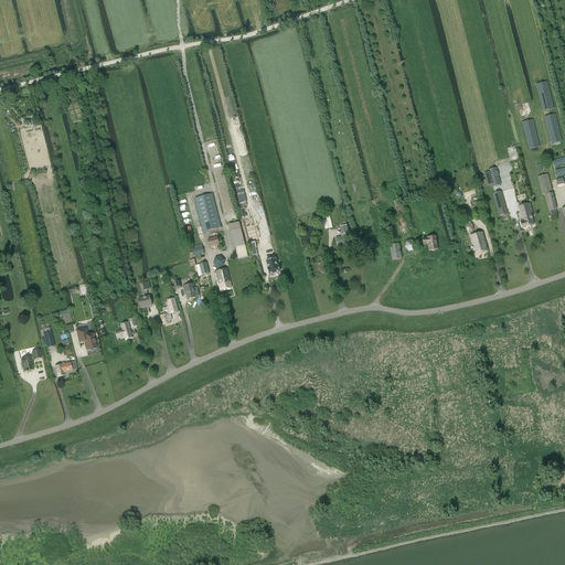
[(543,112),(553,109),(546,82),(536,85),(543,112)]
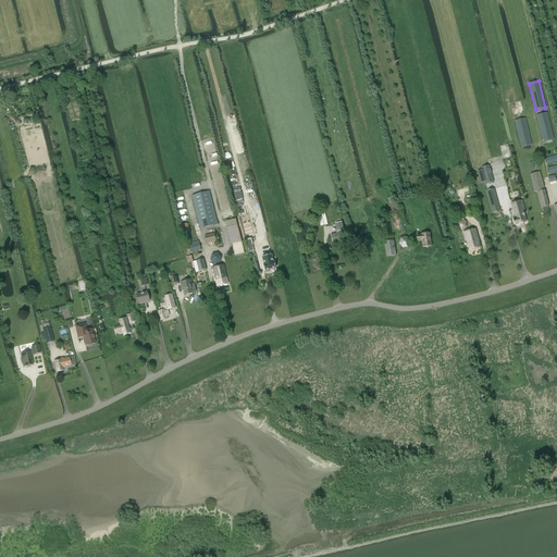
[(544,141),(554,139),(547,113),(536,115),(544,141)]
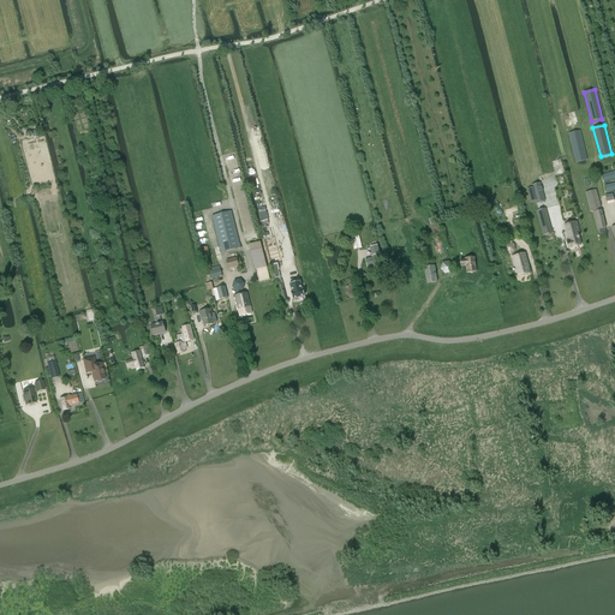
[(577,162),(587,160),(580,131),(568,133),(577,162)]
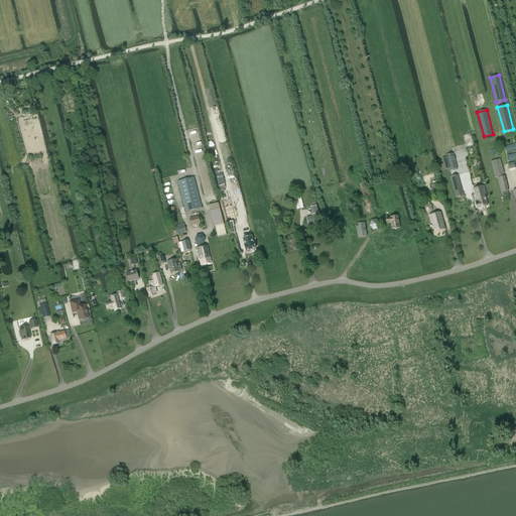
[(507,152),(515,149),(515,143),(505,146),(507,152)]
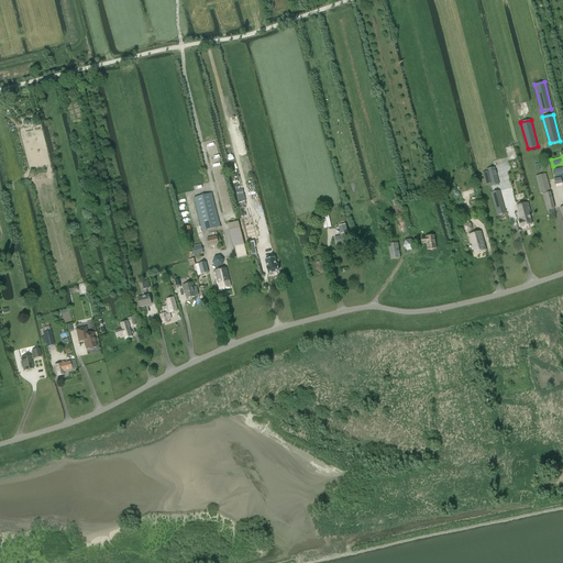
[(487,173),(483,174),(486,185),(488,185),(489,184),(490,187),(499,184),(495,168),(486,170),(487,173)]
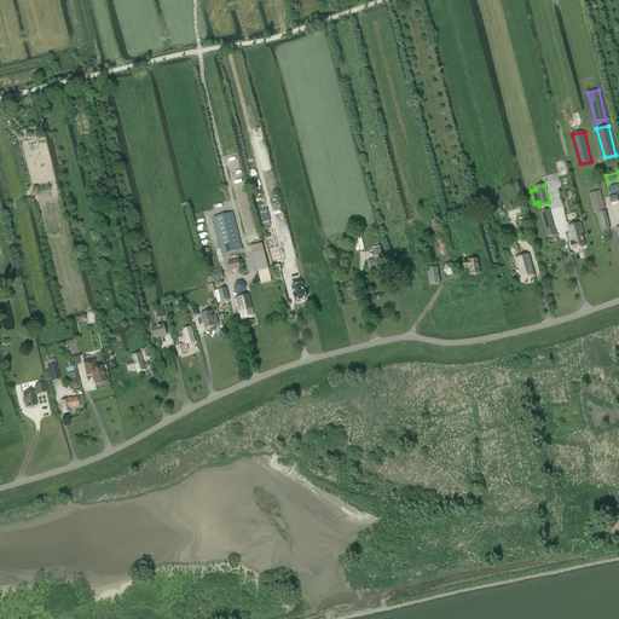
[(602,231),(609,229),(600,191),(590,194),(595,212),(596,212),(602,231)]
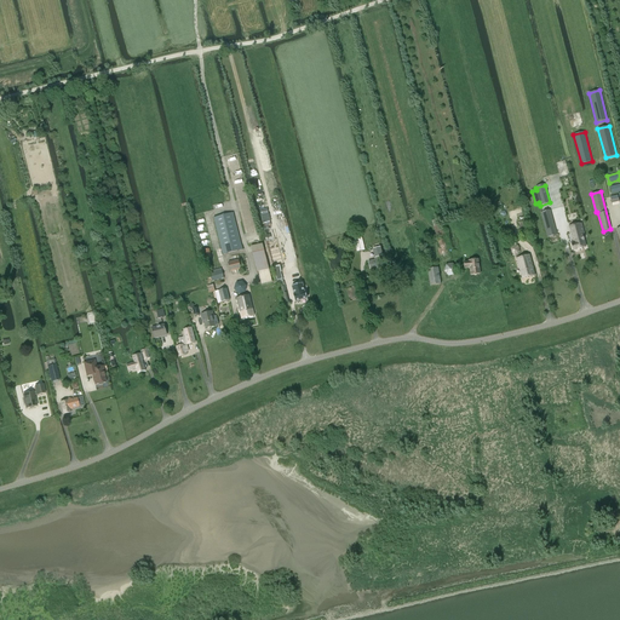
[(550,211),(541,213),(547,237),(557,235),(550,211)]
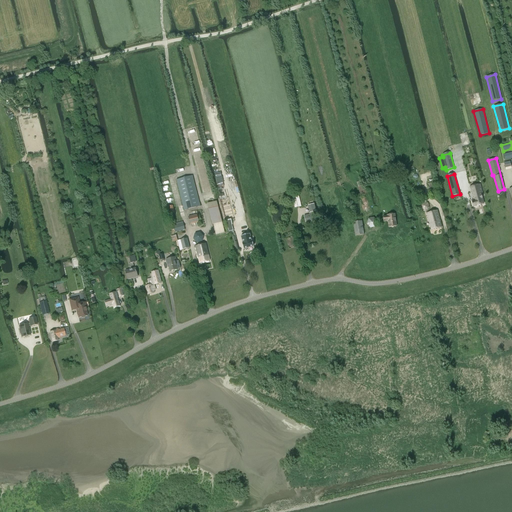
[(200,206),(192,175),(176,179),(184,210),(200,206)]
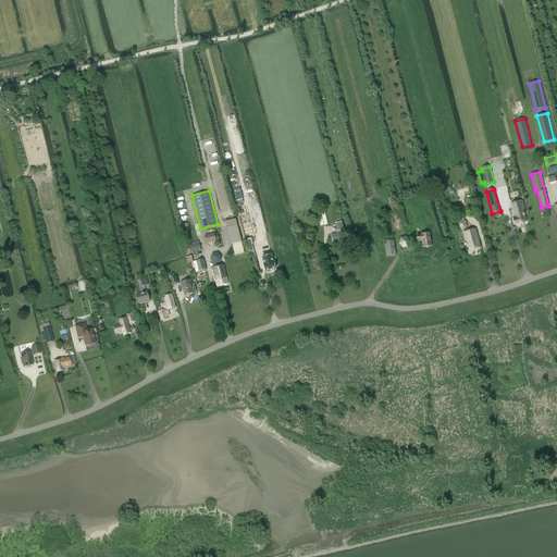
[(469,199),(466,200),(469,211),(475,209),(472,198),(469,199)]
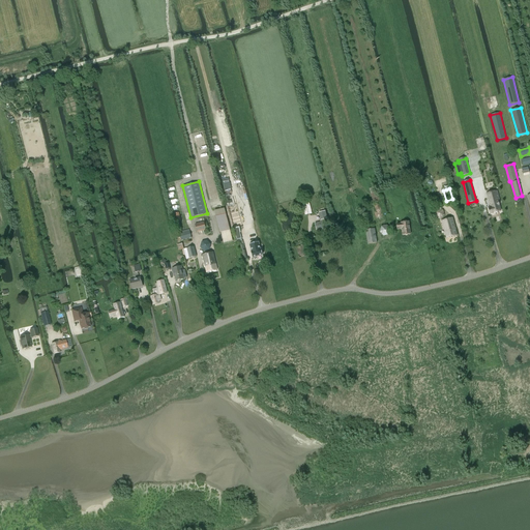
[(497,190),(487,194),(491,207),(488,208),(490,214),(501,211),(498,202),(500,202),(497,190)]
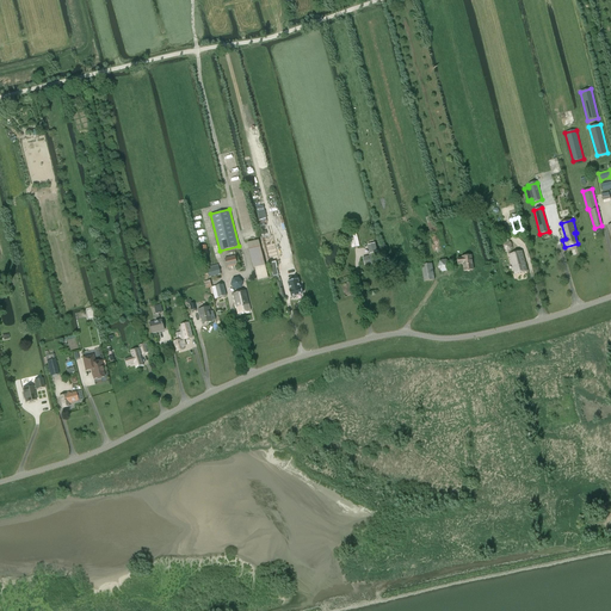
[(436,251),(443,248),(440,241),(439,241),(436,232),(438,232),(434,222),(427,224),(436,251)]
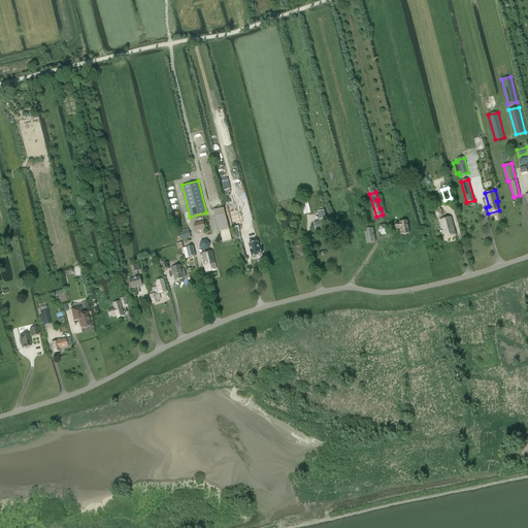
[(225,212),(224,207),(213,210),(216,216),(220,232),(221,231),(224,242),(232,240),(225,212)]
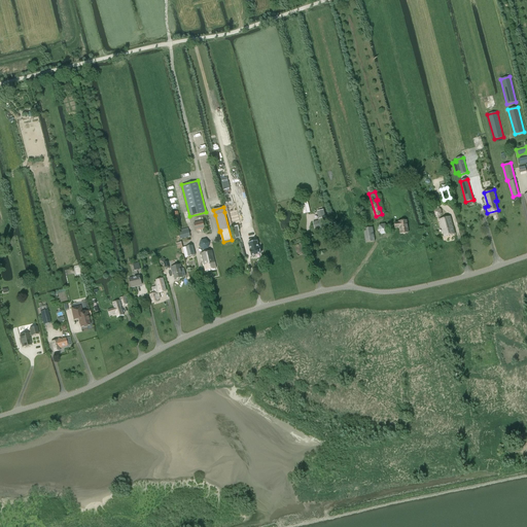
[(322,218),(325,217),(323,210),(317,212),(319,220),(313,222),(315,230),(324,226),(322,218)]
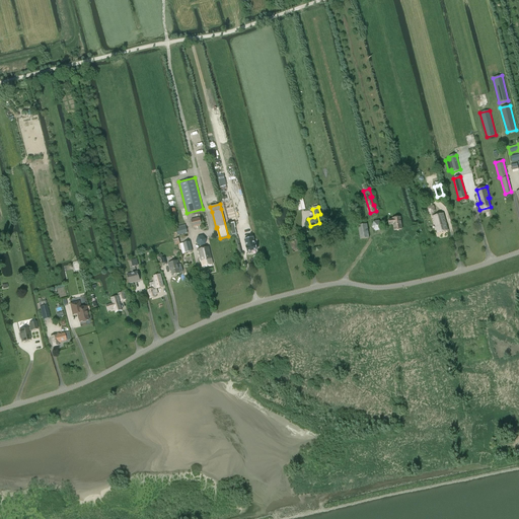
[(437,233),(448,230),(443,214),(433,217),(437,233)]
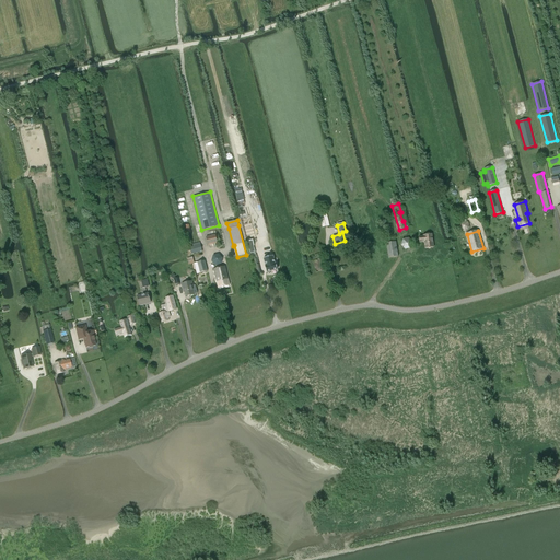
[(208,245),(218,243),(216,234),(207,237),(208,245)]
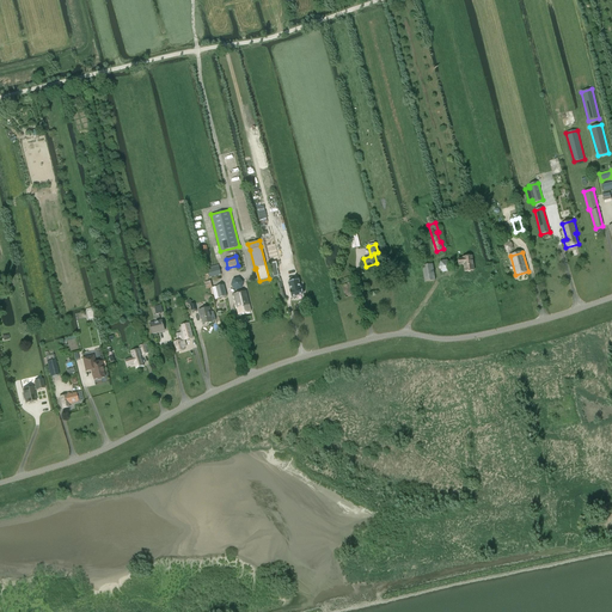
[(469,274),(471,273),(473,271),(471,257),(463,258),(463,259),(458,261),(459,267),(464,265),(465,273),(469,273),(469,274)]
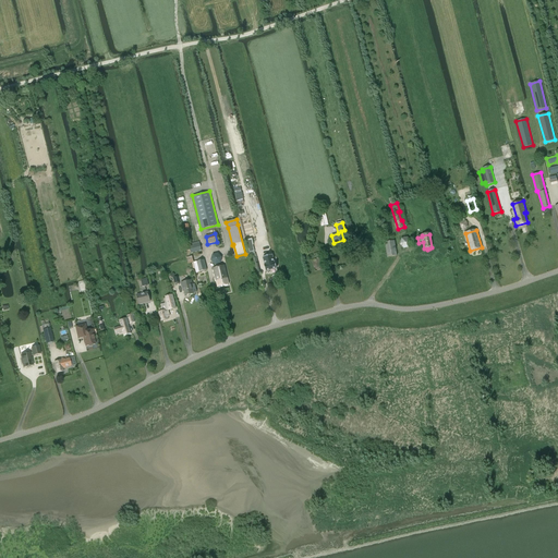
[(404,249),(410,247),(411,242),(408,238),(401,239),(400,244),(404,249)]
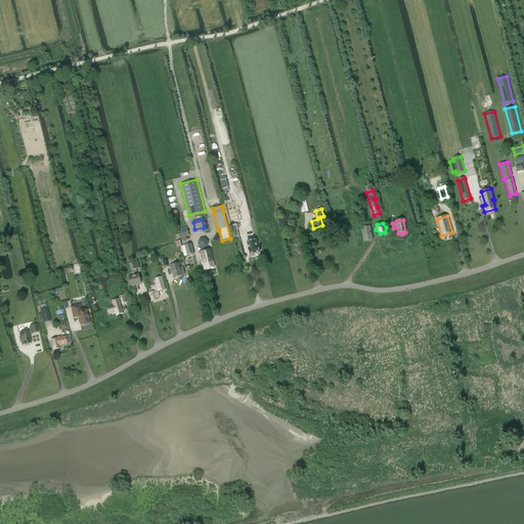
[(363,242),(373,241),(370,226),(361,227),(363,242)]
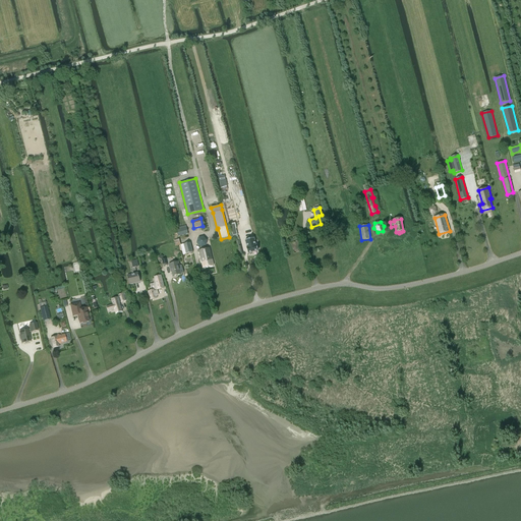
[(178,236),(188,234),(186,227),(176,230),(178,236)]
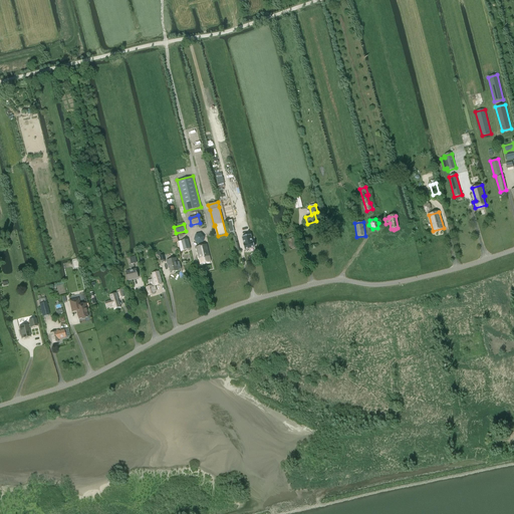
[(196,235),(195,240),(198,244),(203,242),(205,237),(201,233),(196,235)]
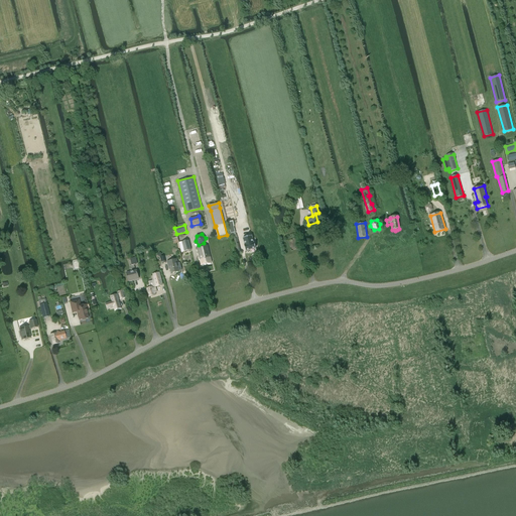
[(252,236),(243,238),(245,245),(244,246),(246,251),(256,248),(254,243),(252,236)]
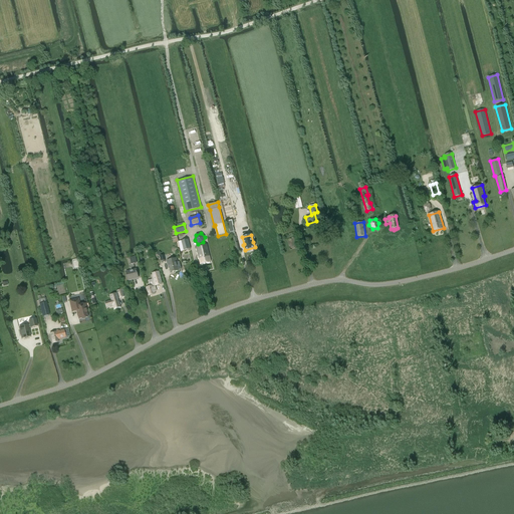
[(188,239),(179,242),(181,251),(191,248),(188,239)]
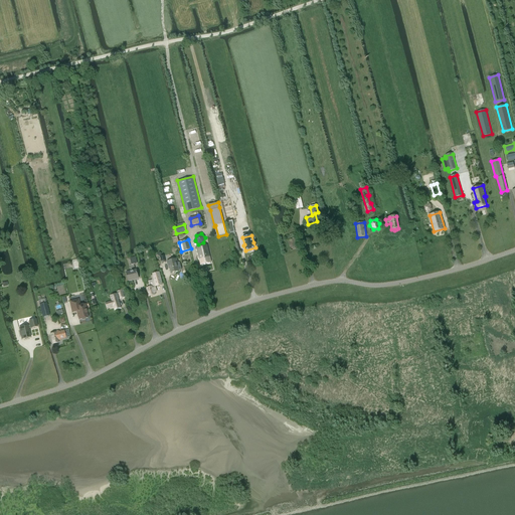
[(201,265),(211,263),(207,245),(197,247),(201,265)]
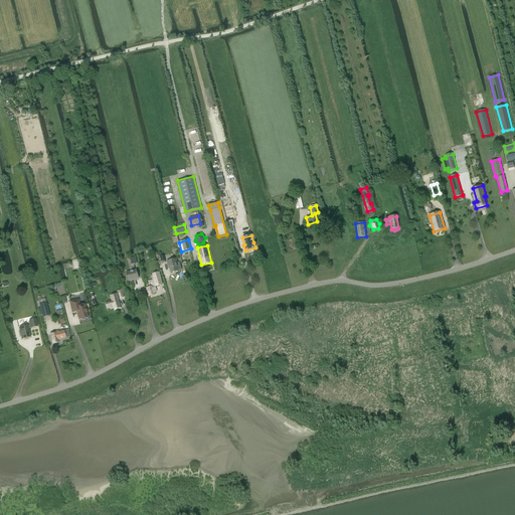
[(176,259),(169,261),(167,261),(168,266),(169,266),(171,273),(179,271),(177,264),(178,263),(176,259)]
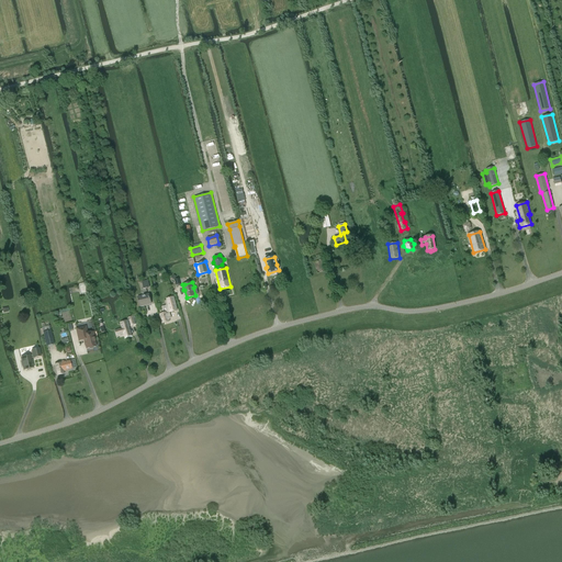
[(137,298),(139,303),(139,306),(150,304),(150,303),(148,294),(137,298)]
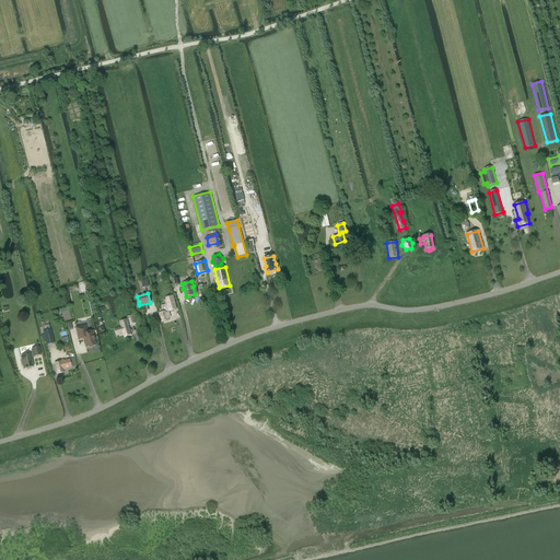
[(161,306),(163,313),(160,314),(162,322),(168,321),(167,317),(170,317),(168,313),(170,311),(176,310),(173,296),(165,299),(167,304),(161,306)]
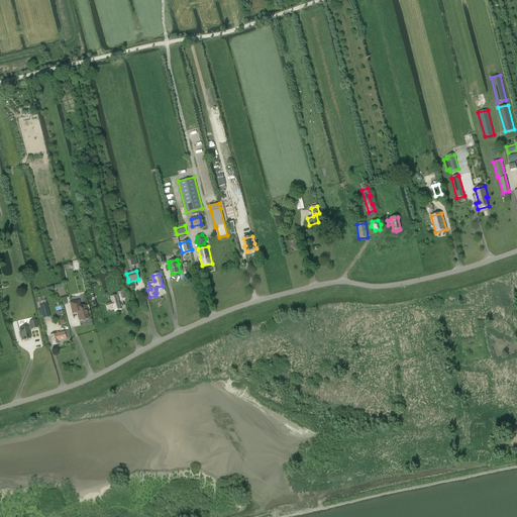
[(113,302),(106,304),(107,309),(114,307),(115,311),(121,309),(118,300),(120,300),(119,295),(117,295),(111,297),(113,302)]
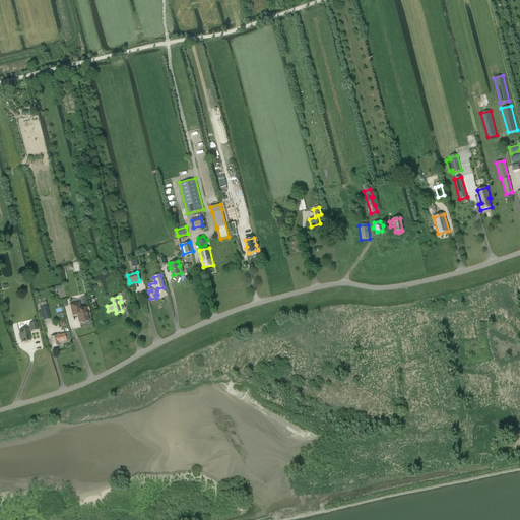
[(80,309),(79,303),(70,305),(73,316),(78,314),(79,323),(82,322),(82,323),(86,322),(85,321),(88,321),(87,314),(86,307),(80,309)]
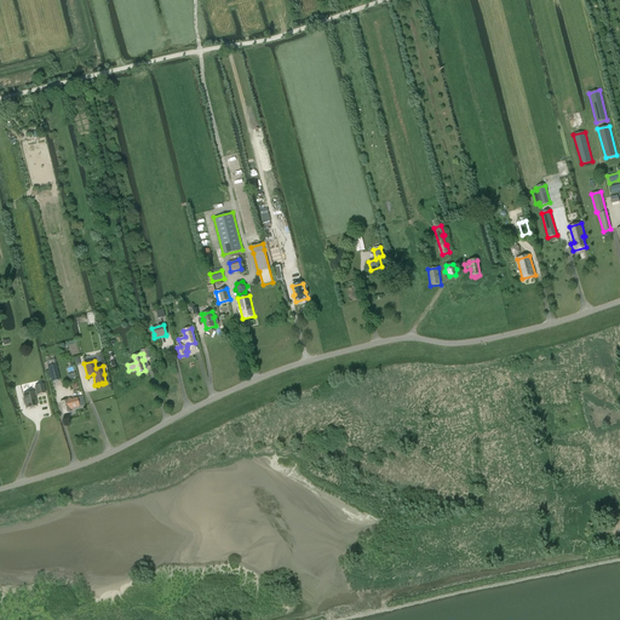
[(59,379),(56,365),(47,366),(51,382),(59,379)]
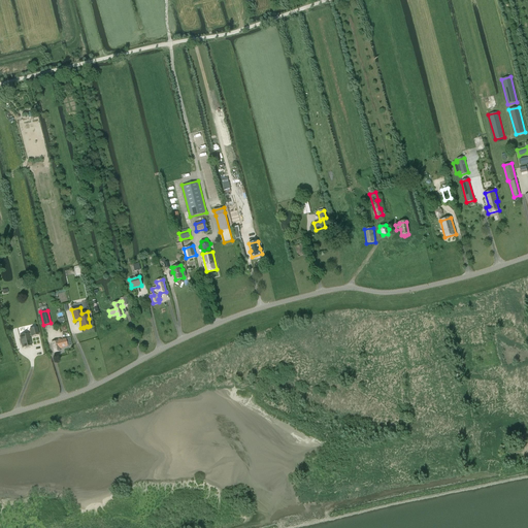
[(36,327),(30,329),(31,333),(32,336),(38,335),(36,327)]
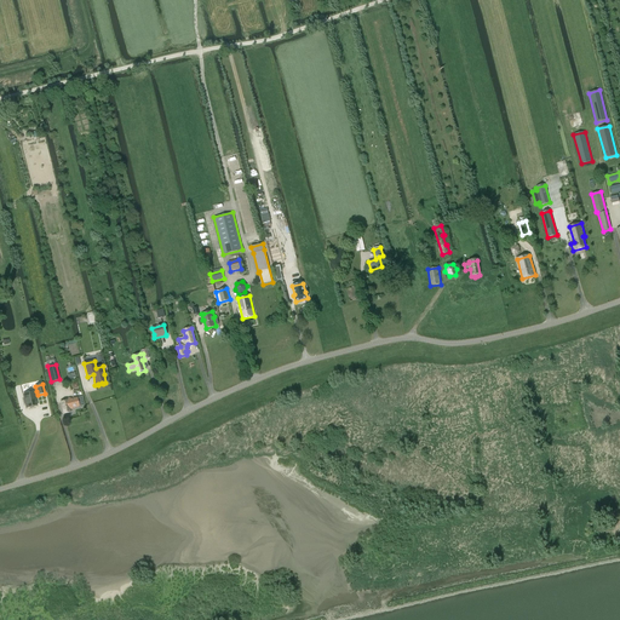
[(24,399),(23,399),(24,405),(26,405),(27,408),(29,407),(30,408),(34,408),(34,407),(36,406),(34,395),(38,395),(36,391),(34,392),(34,391),(23,394),(24,399)]
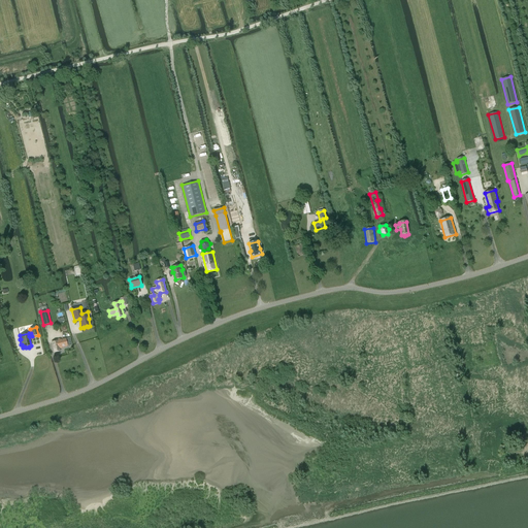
[(60,348),(72,345),(70,338),(58,340),(58,339),(56,339),(56,341),(52,342),(54,353),(60,351),(60,348)]
